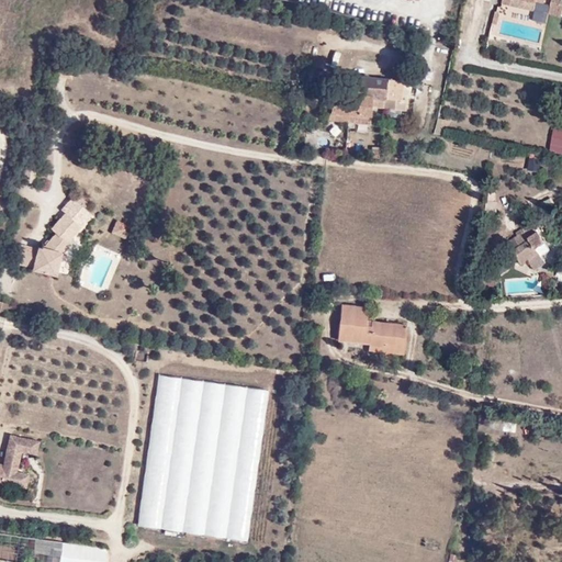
[(512,0),(510,4),(536,10),(537,0),(512,0)]
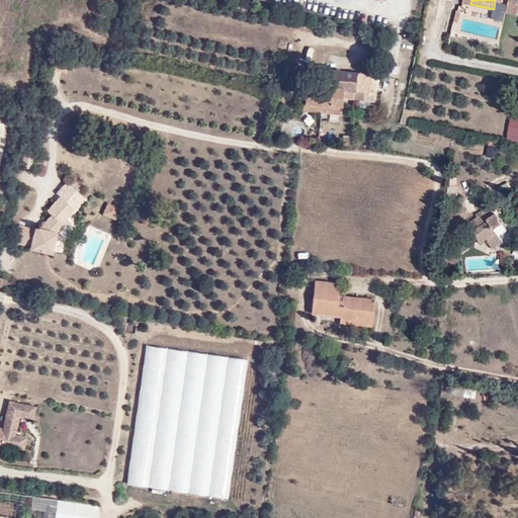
[(503,21),(505,12),(493,10),(491,18),(503,21)]
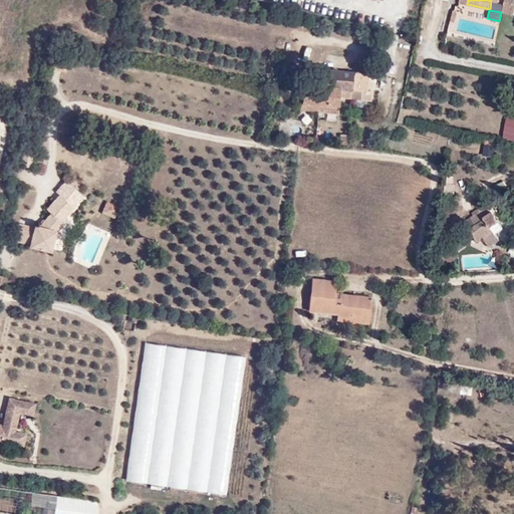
[(407,81),(410,66),(396,63),(393,77),(407,81)]
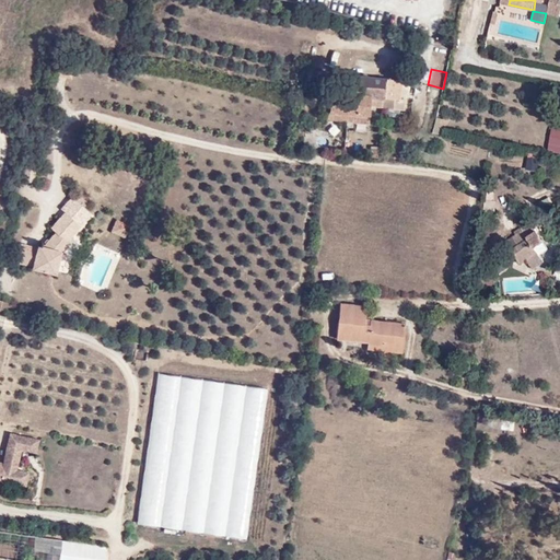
[(313,71),(313,80),(329,81),(330,73),(313,71)]
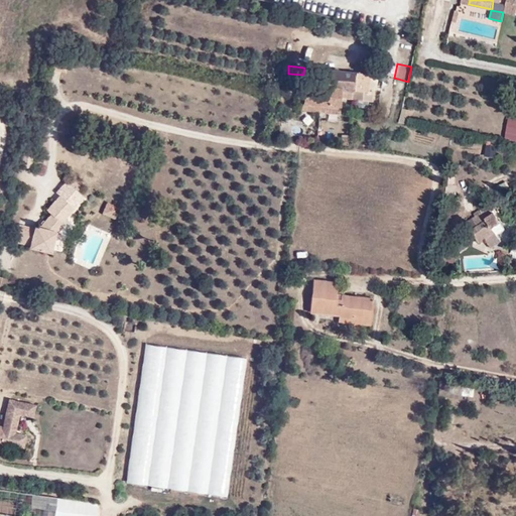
[(369,90),(370,74),(321,70),(319,87),(295,85),(295,90),(301,91),(300,102),(296,102),(295,110),(337,114),(339,99),(340,88),(351,89),(351,94),(366,95),(367,90),(369,90)]
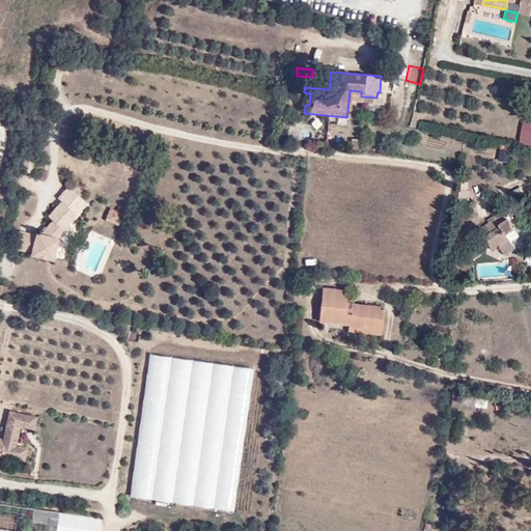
[(361,91),(350,90),(348,102),(384,103),(384,92),(380,92),(378,92),(376,98),(361,96),(361,91)]
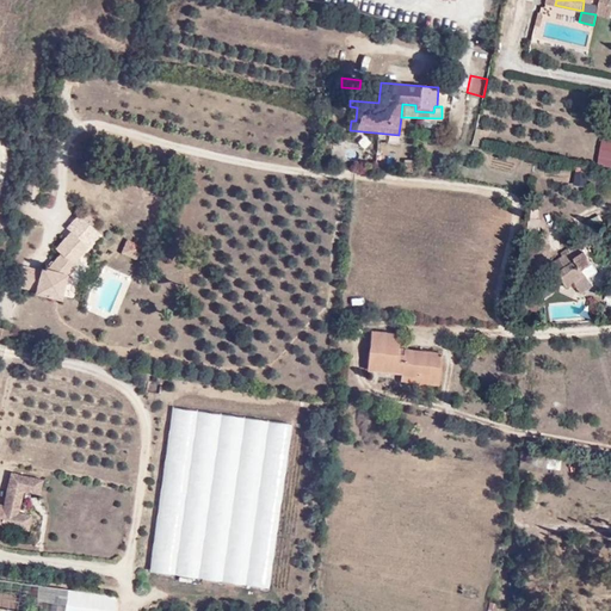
[(610,142),(599,142),(597,166),(610,167),(610,142)]
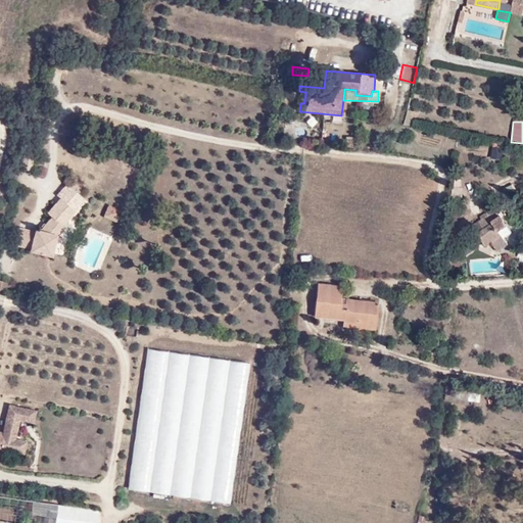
[(490,157),(500,159),(502,149),(492,147),(490,157)]
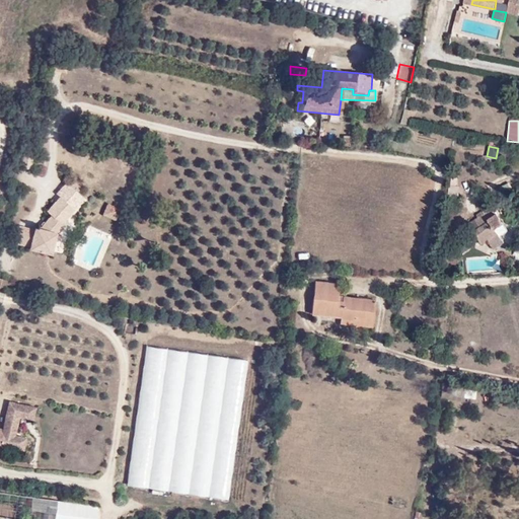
[(24,168),(25,161),(26,151),(16,149),(13,166),(24,168)]
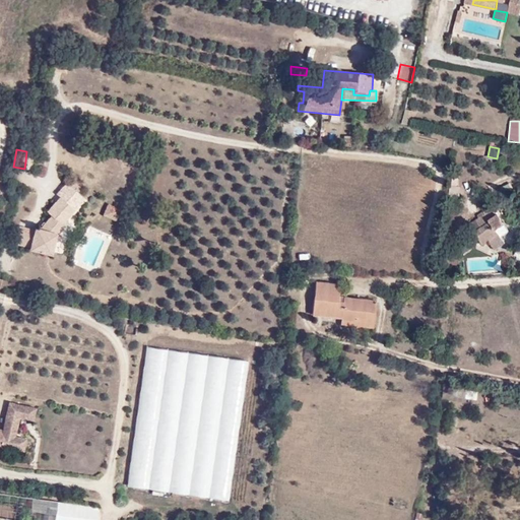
[(85,198),(67,182),(57,194),(60,197),(47,212),(52,215),(40,230),(36,229),(22,225),(18,245),(30,248),(29,250),(53,256),(58,233),(54,233),(76,209),(85,198)]
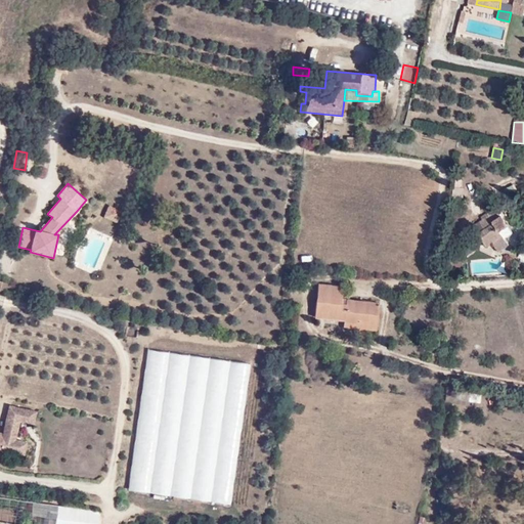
[(124,212),(107,205),(102,216),(119,223),(124,212)]
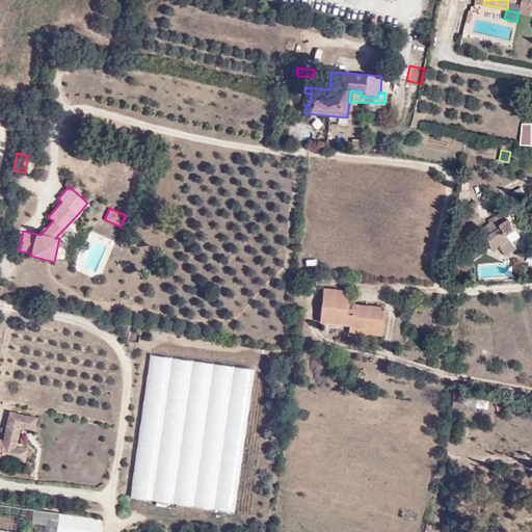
[(512,229),(499,212),(480,228),(487,235),(481,240),(489,250),(495,246),(502,255),(512,245),(505,235),(512,229)]
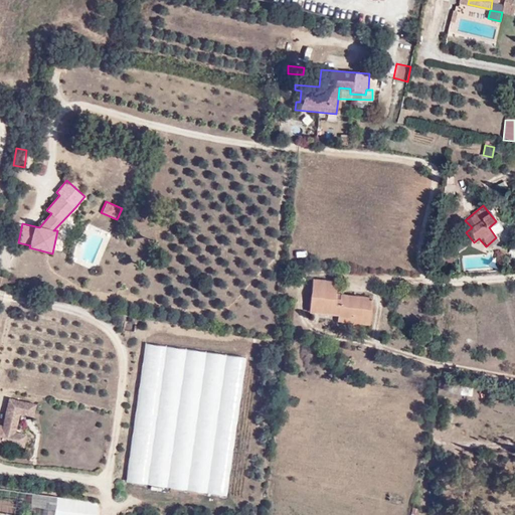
[(450,263),(449,246),(435,247),(437,263),(450,263)]
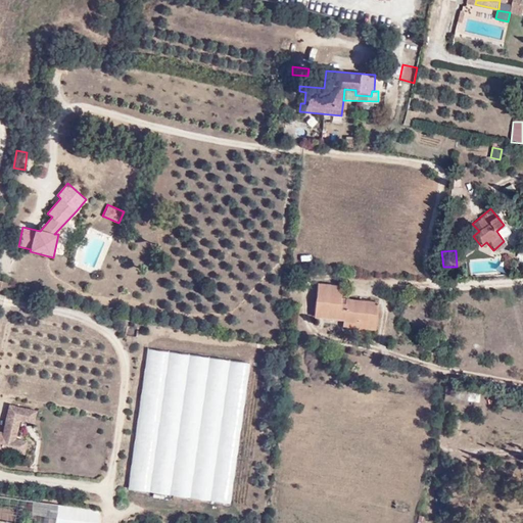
[(366,315),(374,316),(375,303),(338,298),(338,288),(315,284),(312,304),(325,305),(324,320),(341,323),(354,324),(354,320),(365,321),(366,315)]
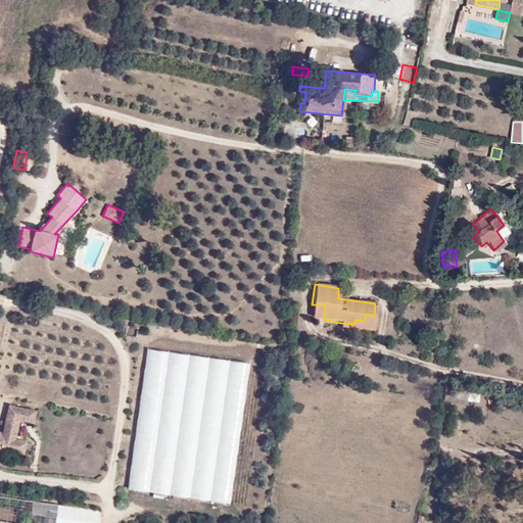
[(325,305),(312,304),(311,319),(324,320),(325,305)]
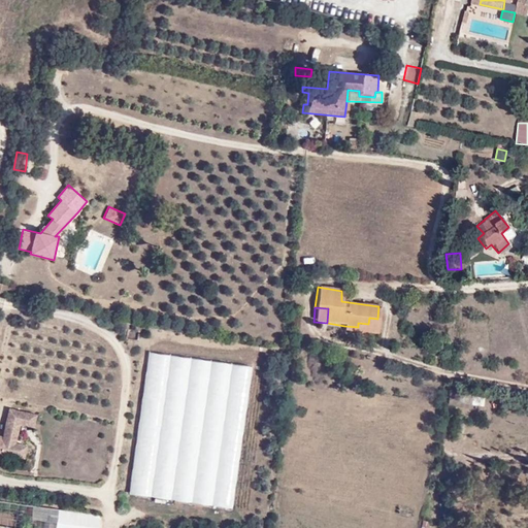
[(375,337),(377,319),(369,318),(368,324),(366,336),(375,337)]
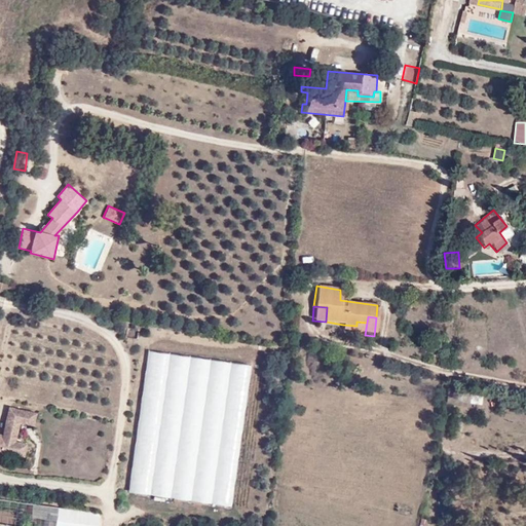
[(342,332),(365,335),(367,323),(357,322),(357,326),(343,325),(342,332)]
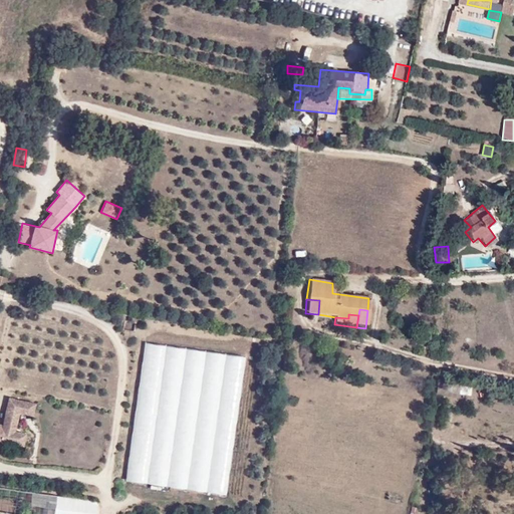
[(245,356),(144,340),(124,480),(223,496),(245,356)]
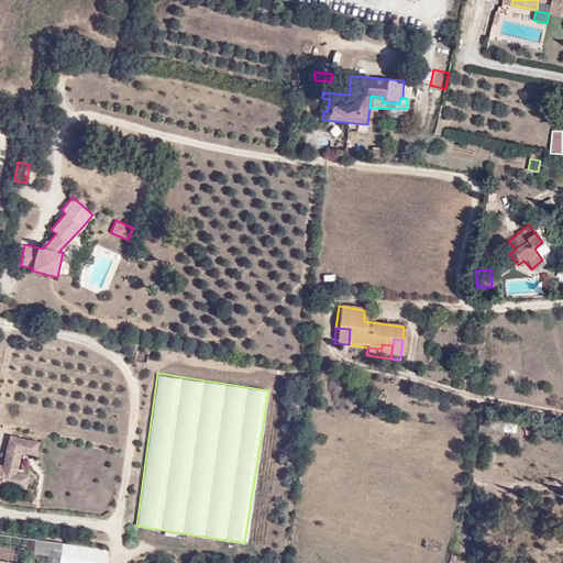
[(41,437),(8,432),(2,462),(0,461),(0,482),(25,487),(29,472),(17,468),(19,453),(36,455),(41,437)]
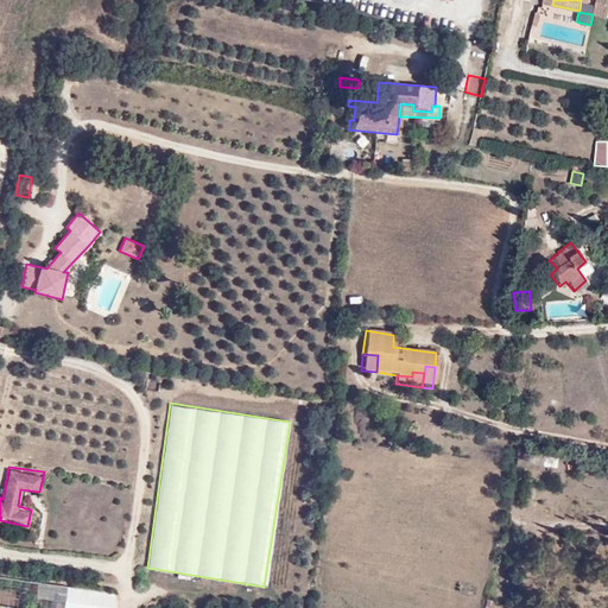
[(112,607),(115,593),(0,576),(0,607),(112,607)]
